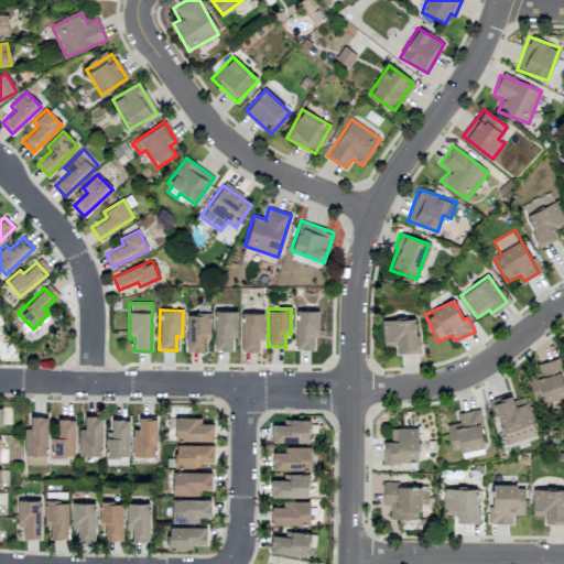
[(237,311),(214,311),(214,350),(230,350),(231,337),(237,337),(237,311)]
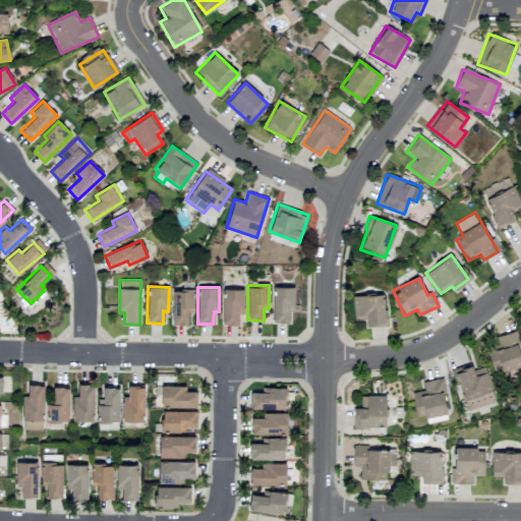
[(294,287),(273,287),(273,322),(288,323),(288,311),(294,311),(294,287)]
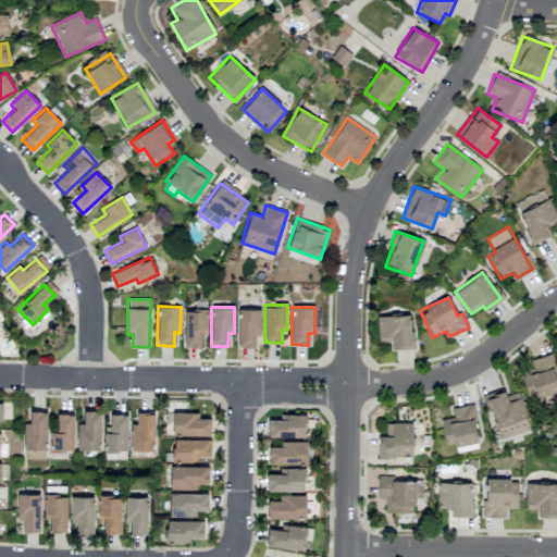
[(207,309),(184,309),(185,347),(200,347),(200,334),(207,334),(207,309)]
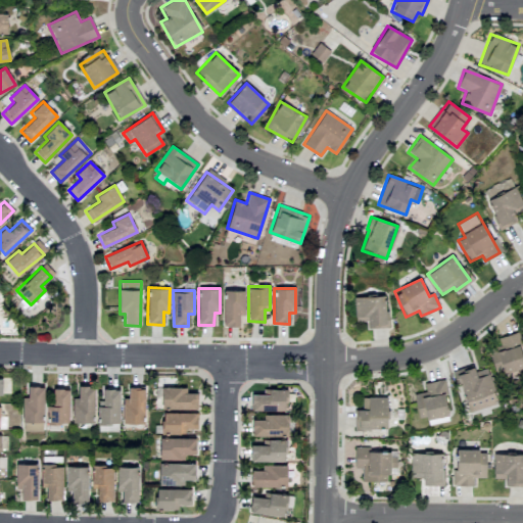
[(223,326),(239,326),(239,315),(244,315),(244,290),(223,290),(223,326)]
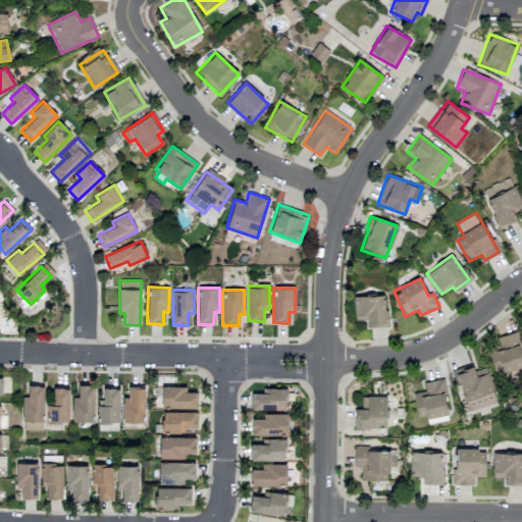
[(354,321),(367,320),(367,326),(385,326),(383,295),(353,296),(354,321)]
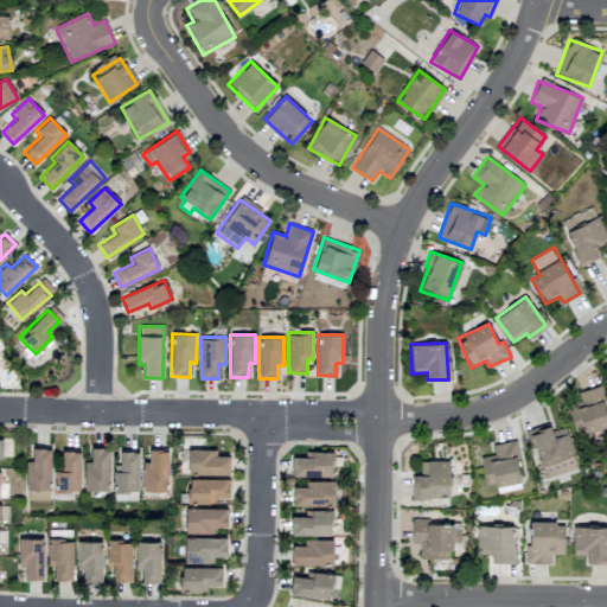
[(606,427),(606,413),(601,387),(579,391),(582,406),(569,408),(575,434),(606,427)]
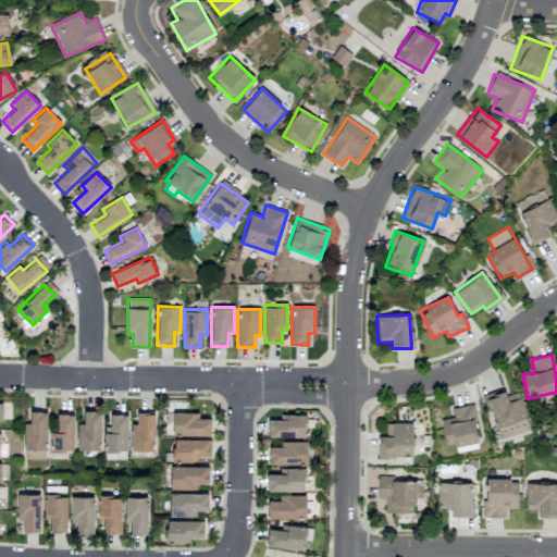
[(485,394),(498,438),(530,430),(519,392),(506,396),(504,390),(485,394)]
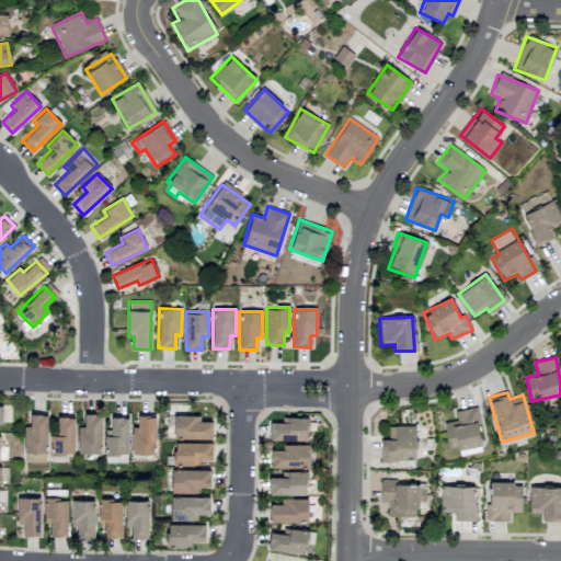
[(454,411),(456,420),(444,422),(449,450),(482,444),(474,407),(454,411)]
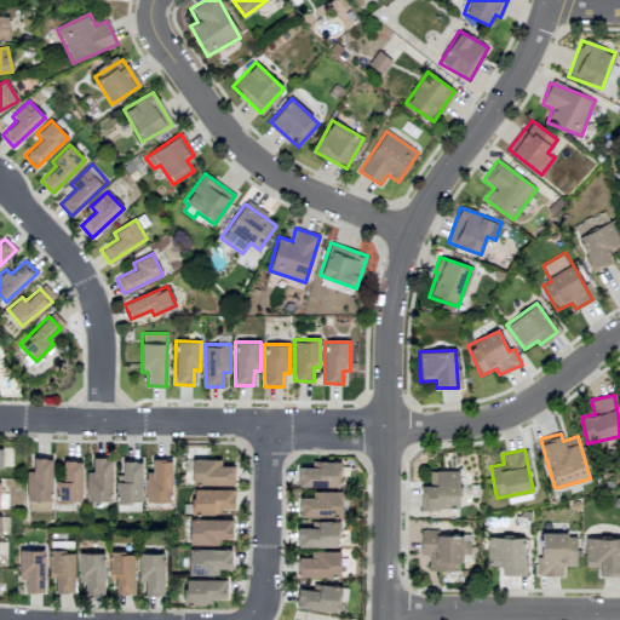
[(51,458),(33,458),(33,470),(26,471),(27,503),(28,503),(28,511),(52,511),(51,458)]
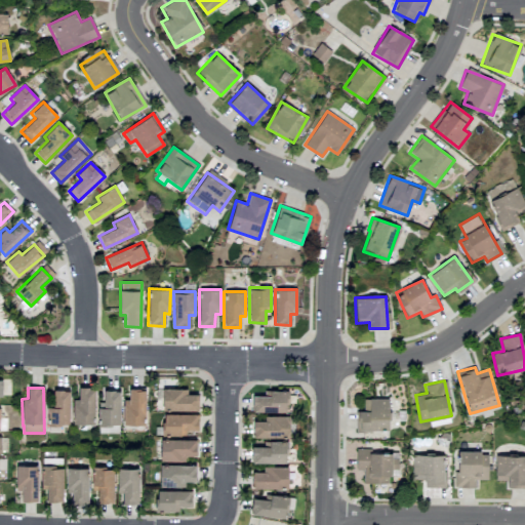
[(72,423),(94,423),(94,388),(78,388),(78,399),(73,399),(72,423)]
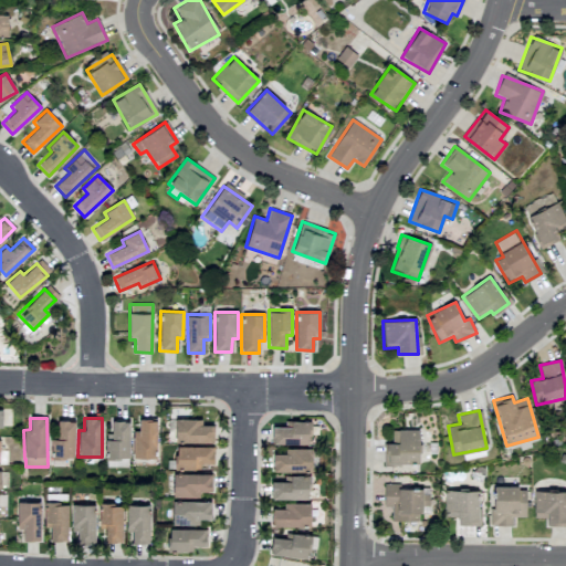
[(201,418),(175,419),(176,442),(213,442),(213,425),(201,425),(201,418)]
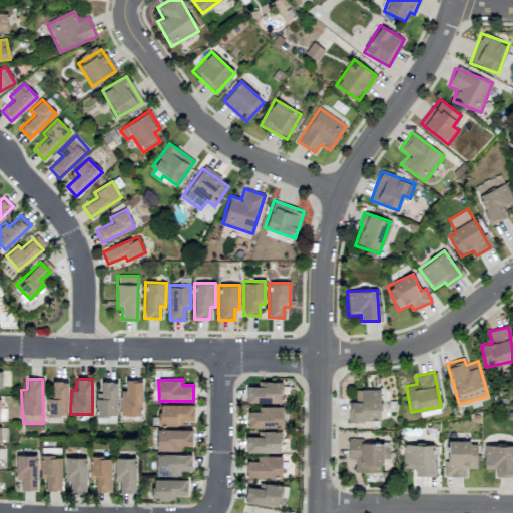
[(141,415),(142,380),(126,380),(125,390),(120,390),(120,414),(141,415)]
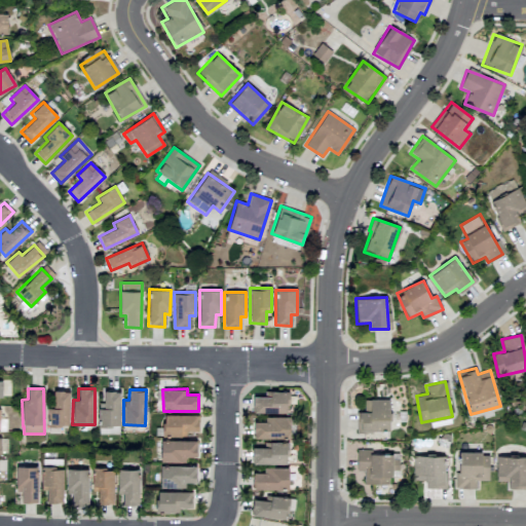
[(47,425),(69,425),(69,390),(53,390),(53,403),(47,403),(47,425)]
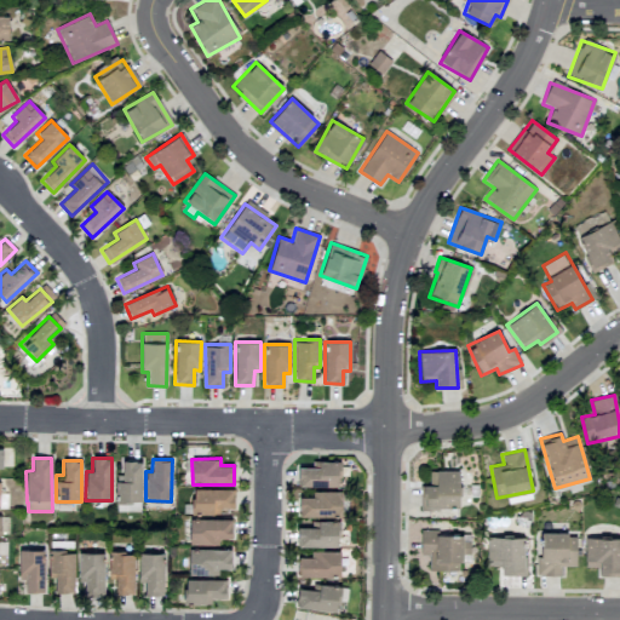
[(298,486),(339,486),(339,460),(319,460),(319,468),(298,466),(298,486)]
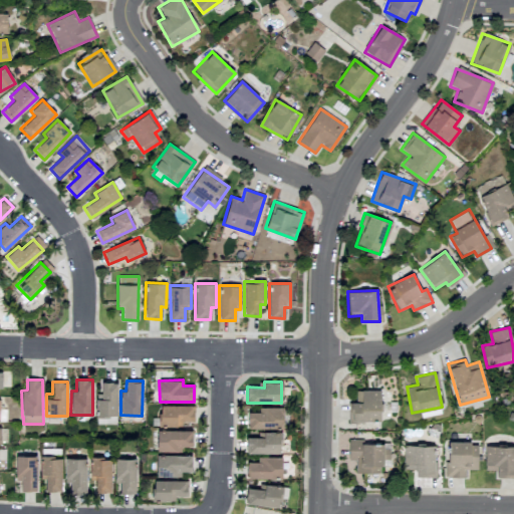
[(117,382),(101,382),(101,394),(95,394),(95,416),(116,416),(117,382)]
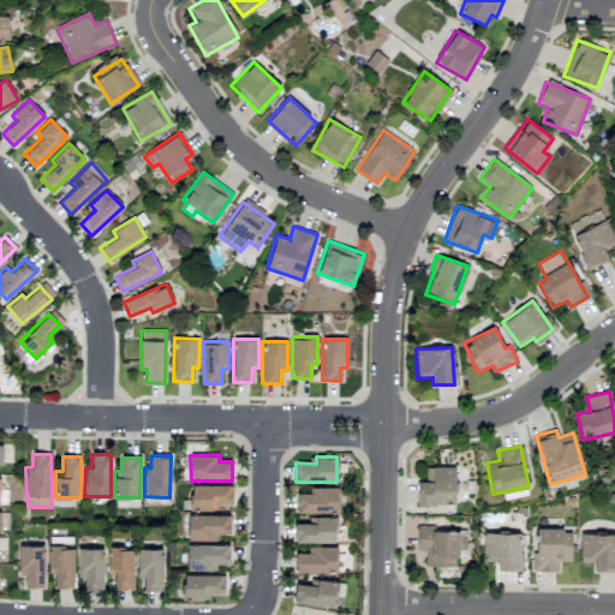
[(417,481),(417,505),(455,503),(454,466),(425,467),(427,481),(417,481)]
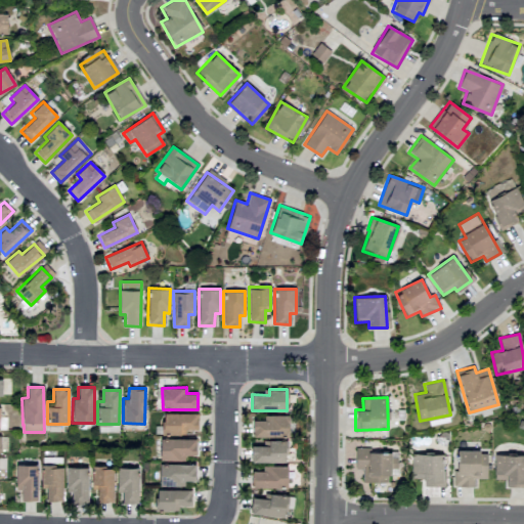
[(197,429),(197,412),(163,413),(163,434),(185,434),(185,429),(197,429)]
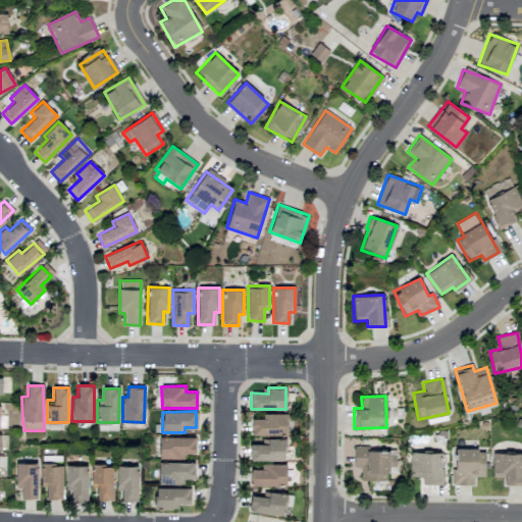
[(252,434),(288,435),(288,413),(262,413),(262,418),(252,418),(252,434)]
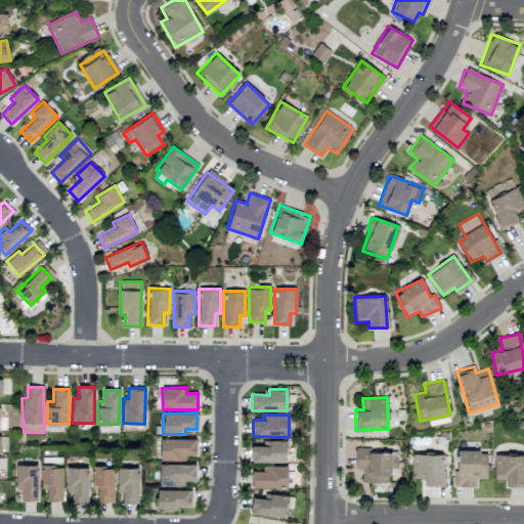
[(195,439),(160,438),(160,460),(184,461),(184,454),(195,454),(195,439)]
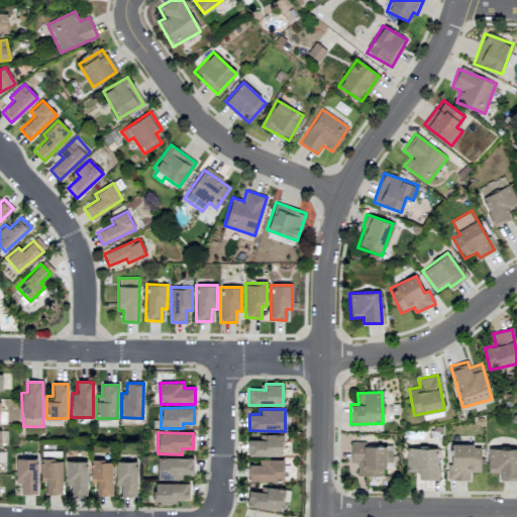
[(247,439),(248,455),(283,455),(283,434),(260,434),(260,439),(247,439)]
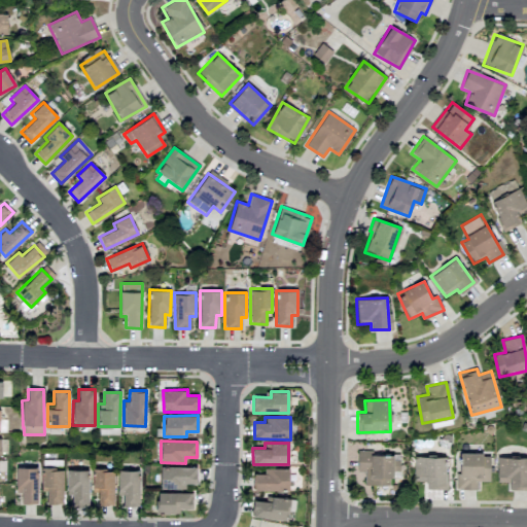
[(364,484),(389,485),(389,477),(399,477),(399,456),(372,455),(372,451),(357,450),(357,472),(364,472),(364,484)]
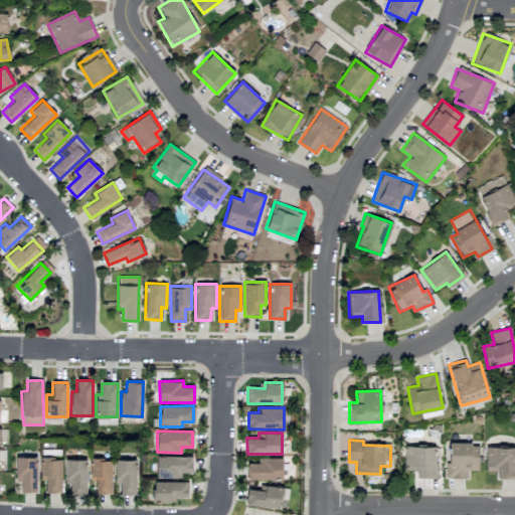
[(478,471),(479,443),(448,442),(448,478),(467,478),(467,471),(478,471)]
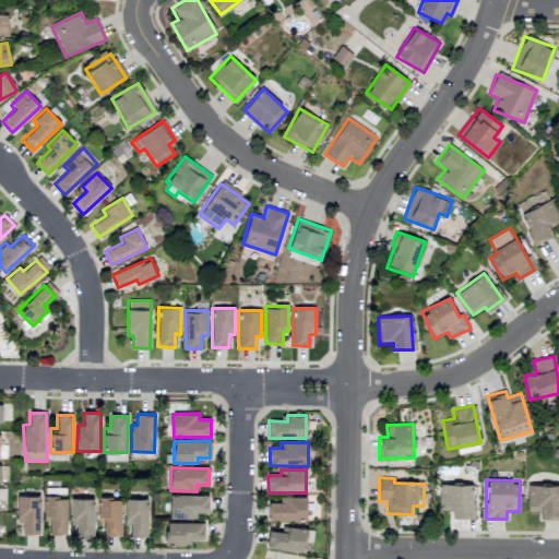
[(472,484),(439,484),(439,508),(452,507),(452,516),(473,515),(472,484)]
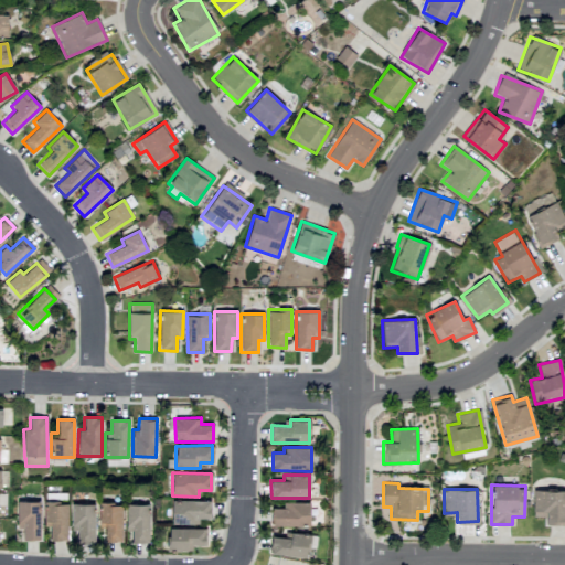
[(533,516),(545,516),(545,523),(564,523),(564,490),(533,490),(533,516)]
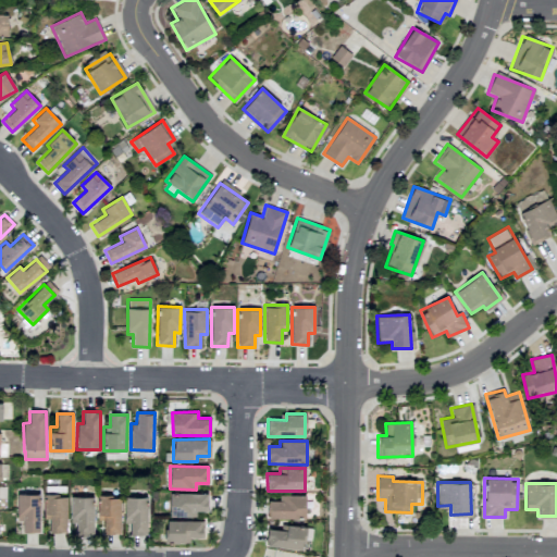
[(207,510),(207,492),(169,493),(170,516),(196,516),(196,510),(207,510)]
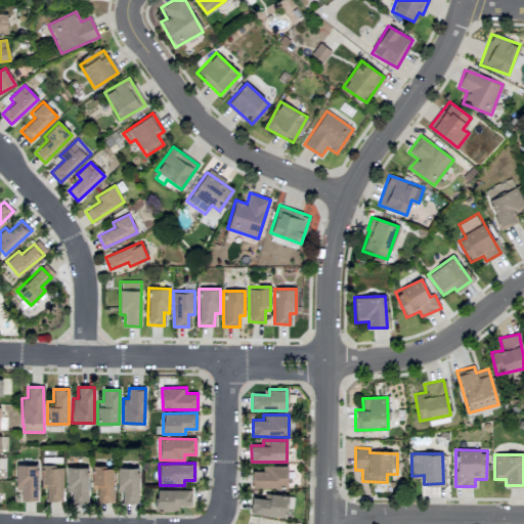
[(15,489),(22,489),(20,499),(37,500),(37,465),(15,464),(15,489)]
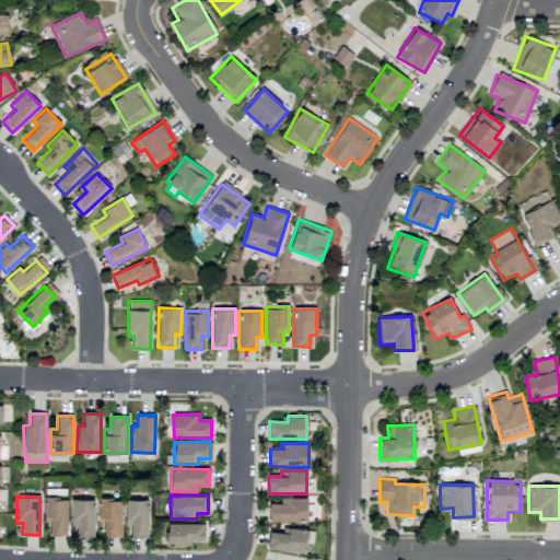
[(67,497),(43,498),(44,522),(49,522),(49,535),(67,535),(67,497)]
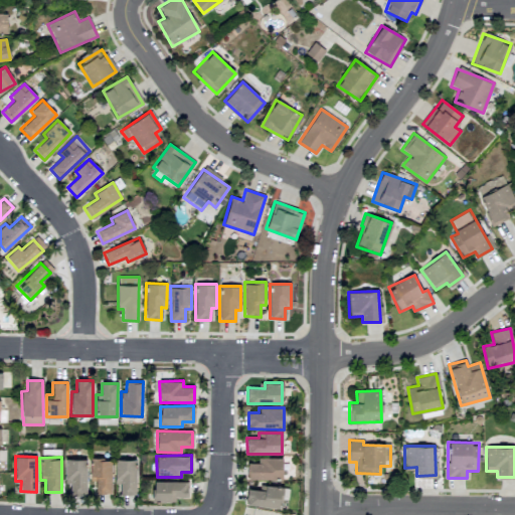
[(283,458),(258,457),(258,463),(247,462),(247,478),(282,478),(283,458)]
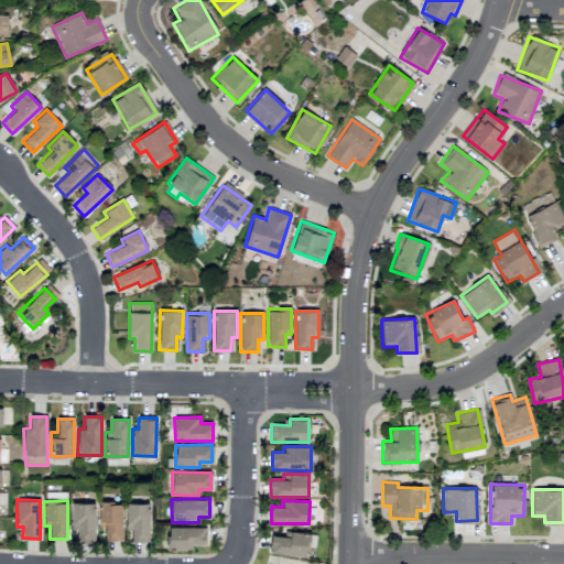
[(95,542),(95,502),(72,502),(72,529),(77,529),(77,542),(95,542)]
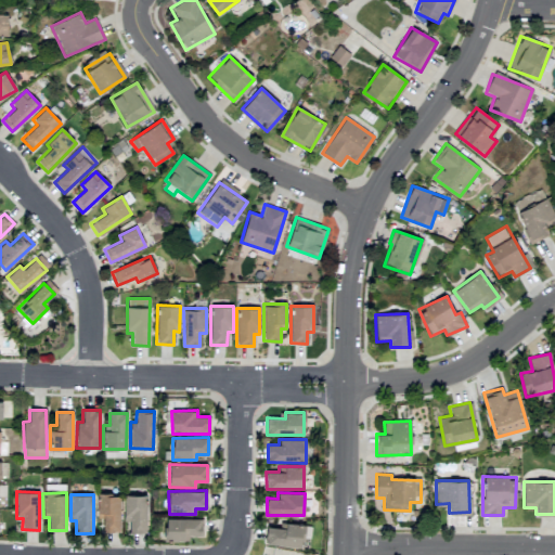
[(119,531),(119,494),(97,494),(97,518),(103,518),(103,531),(119,531)]
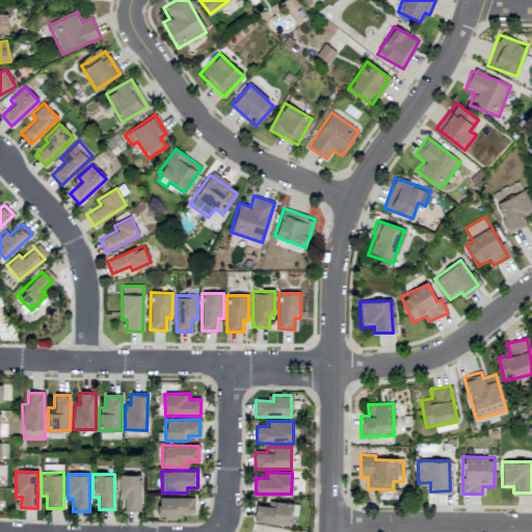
[(140,474),(118,475),(118,500),(124,500),(124,510),(140,510),(140,474)]
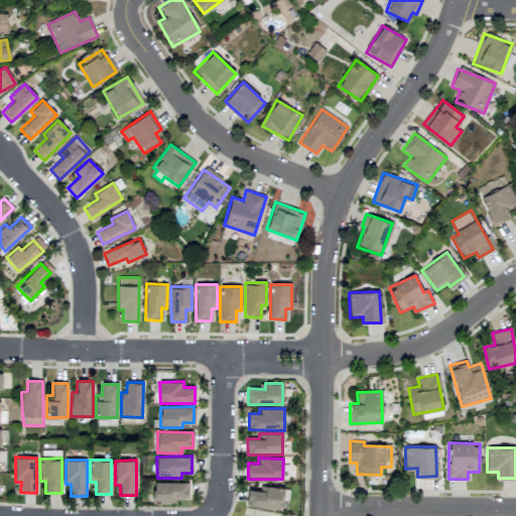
[(153,503),(175,503),(175,497),(187,497),(187,482),(153,481),(153,503)]
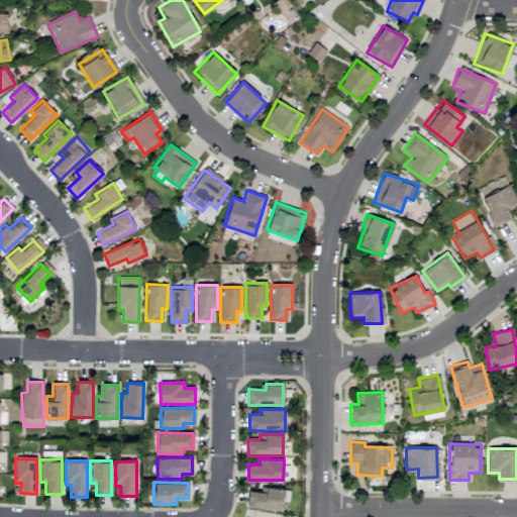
[(261,491),(248,491),(247,507),(282,509),(283,488),(261,487),(261,491)]
